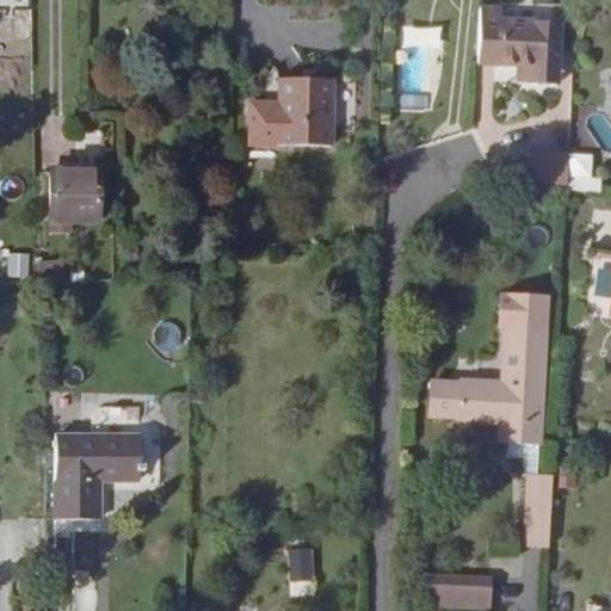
[(483,5),(481,65),(529,65),(529,81),(560,84),(565,20),(499,18),(500,6),(483,5)]
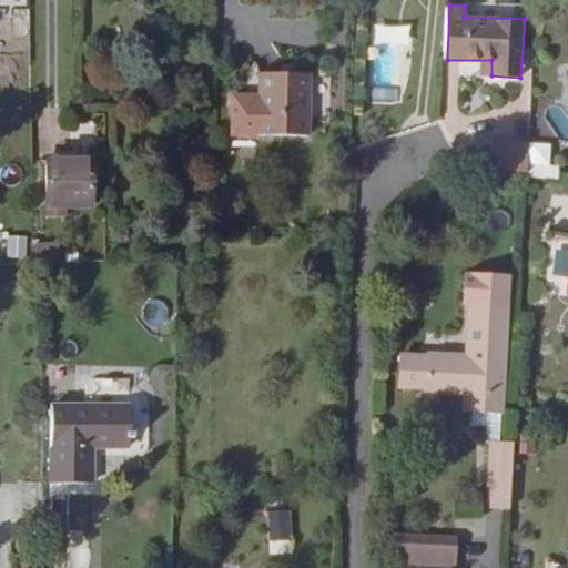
[(317,38),(269,36),(267,99),(316,100),(317,38)]
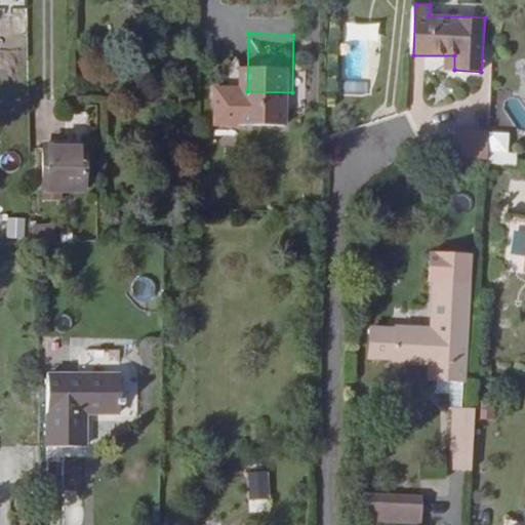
[(243,68),(239,68),(238,125),(247,126),(243,68)]
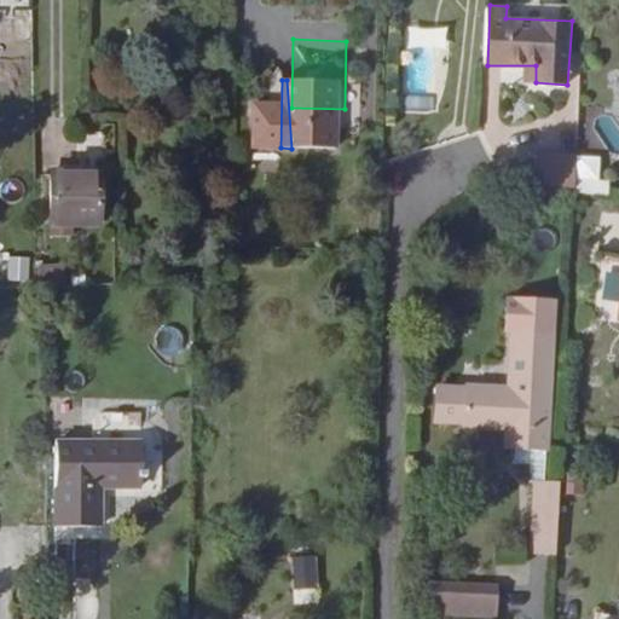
[(603,192),(605,156),(542,154),(541,191),(603,192)]
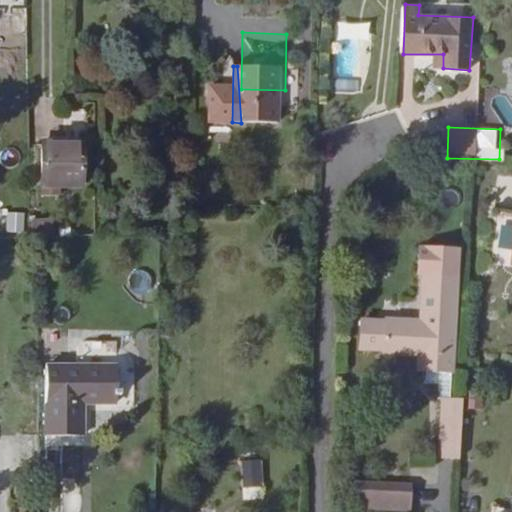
[(82,150),(82,142),(41,142),(40,187),(43,187),(81,187),(81,180),(82,150)]
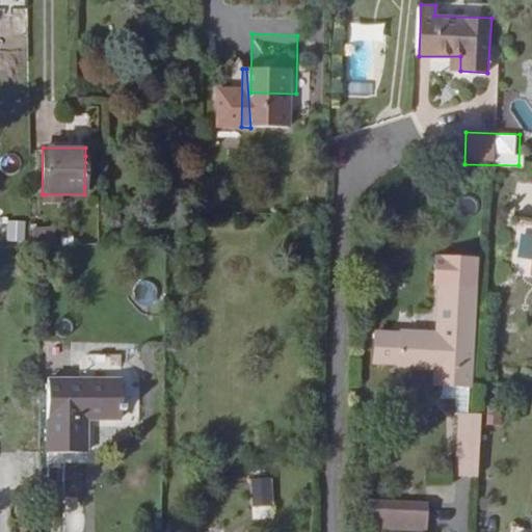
[(60,205),(60,194),(45,194),(45,204),(60,205)]
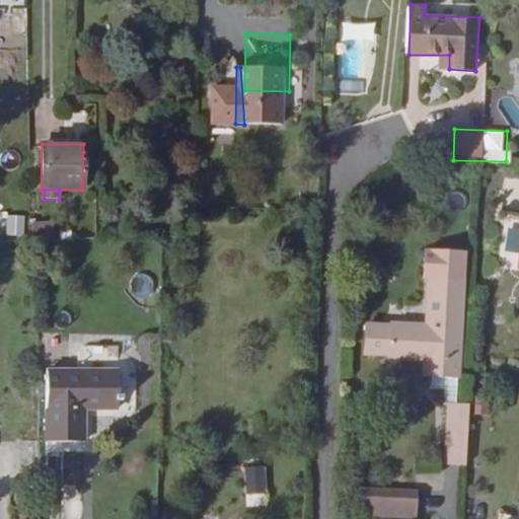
[(53,237),(52,223),(31,224),(31,238),(53,237)]
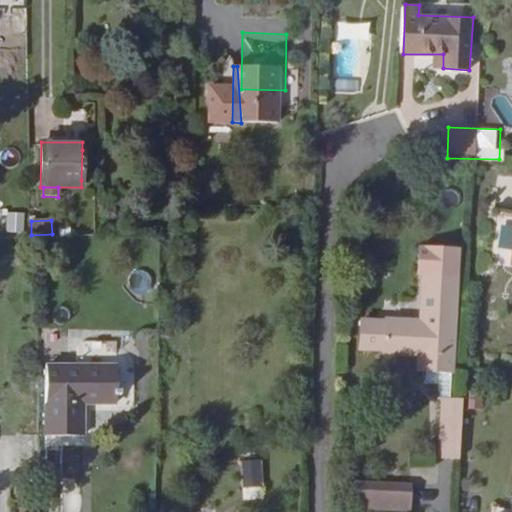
[(423,288),(456,289),(457,267),(419,265),(417,288),(423,288)]
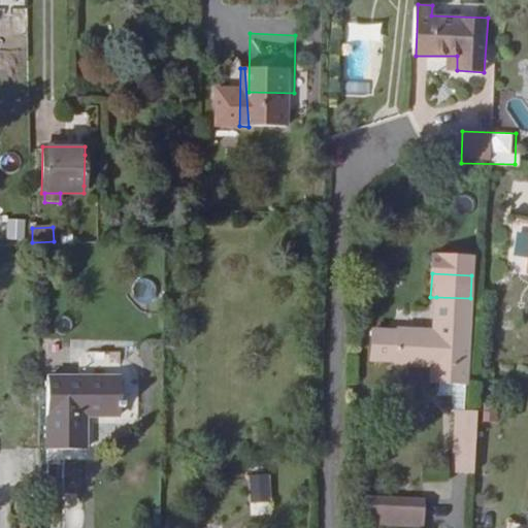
[(437,399),(465,400),(470,298),(436,297),(433,347),(395,344),(394,375),(394,380),(431,381),(431,399),(437,399)]
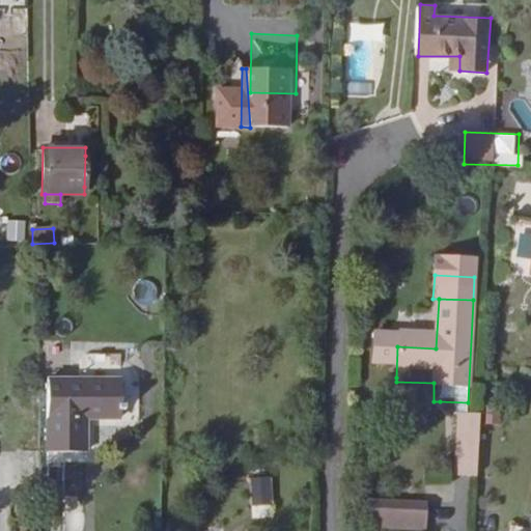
[(383,376),(385,346),(373,346),(371,376),(383,376)]
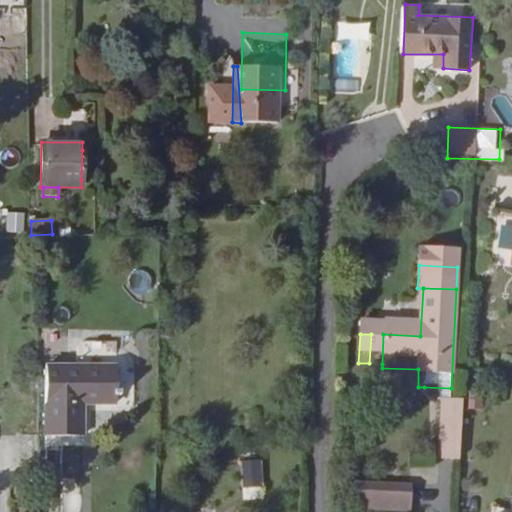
[(369,363),(382,364),(383,334),(371,334),(369,363)]
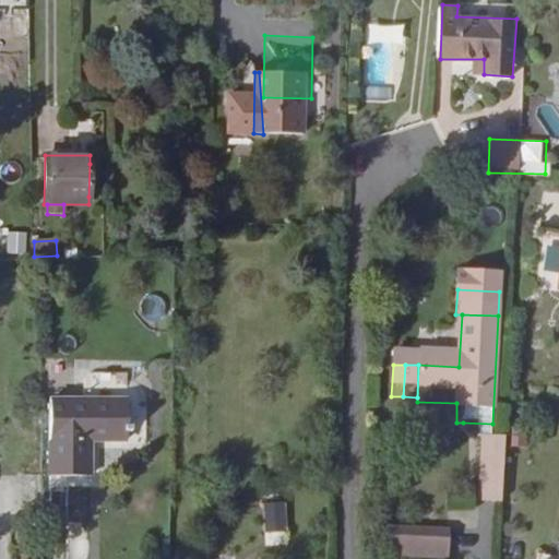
[(128,440),(127,414),(127,399),(49,400),(50,476),(90,475),(88,441),(128,440)]
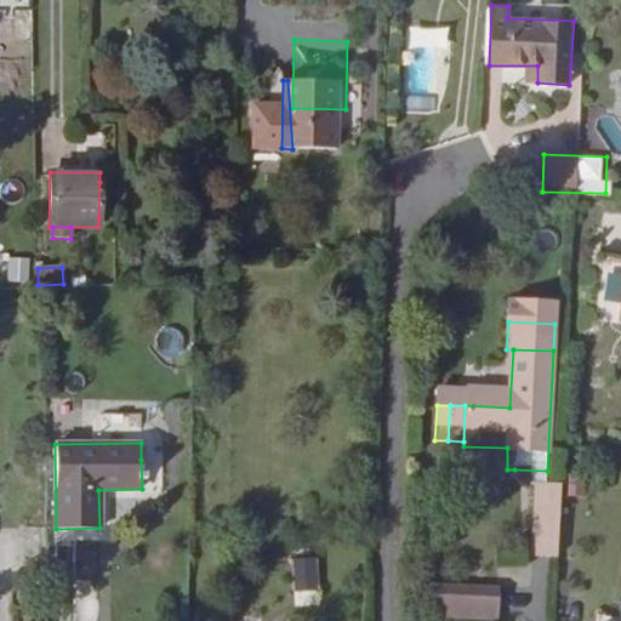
[(535,518),(545,518),(547,471),(514,469),(514,483),(533,484),(531,518),(535,518)]
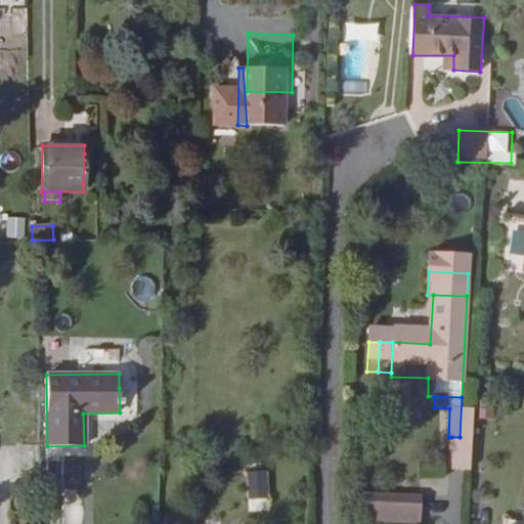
[(468,498),(471,437),(460,437),(451,437),(449,497),(468,498)]
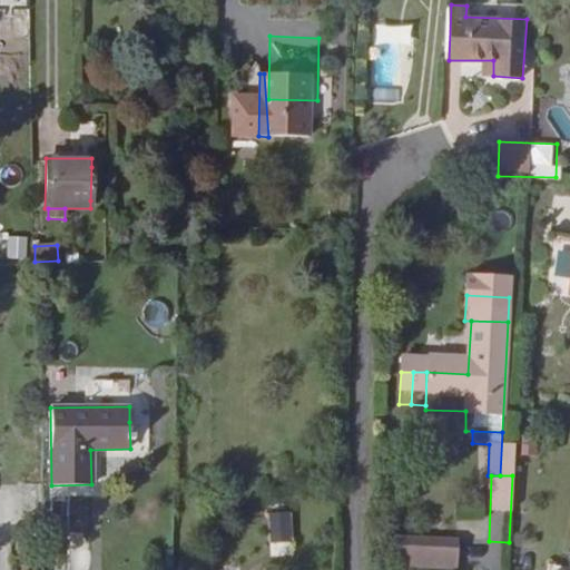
[(268,512),(268,542),(291,542),(292,513),(268,512)]
